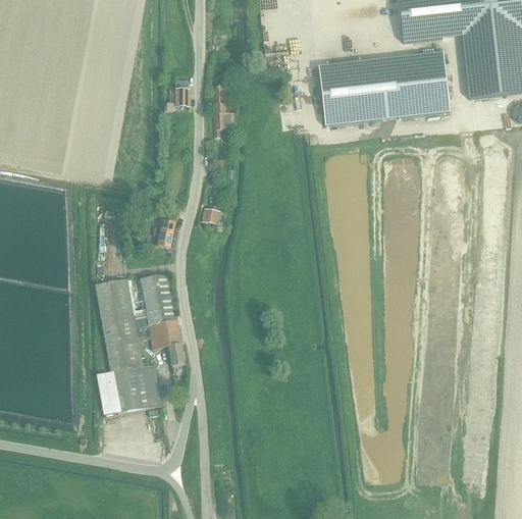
[(223,0),(223,6),(225,6),(224,11),(229,11),(229,6),(231,6),(231,0),(223,0)]
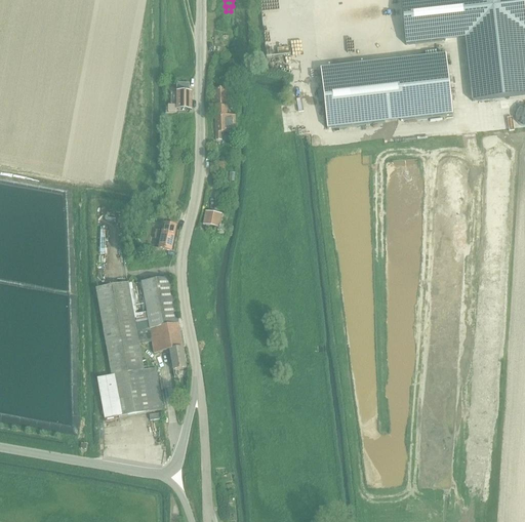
[(400,0),(405,43),(465,36),(472,99),(524,93),(524,23),(522,0),(400,0)]
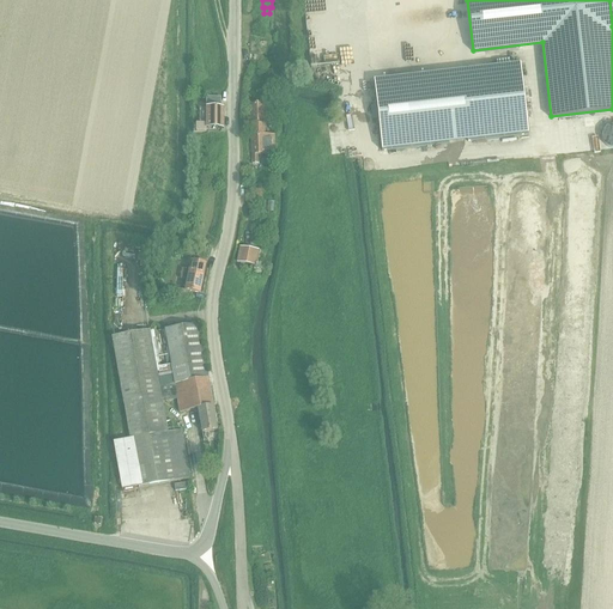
[(374,79),(382,147),(528,131),(520,61),(376,79),(374,79)]
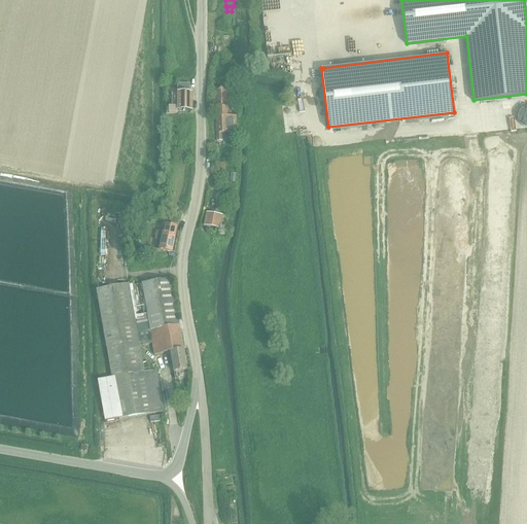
[(189,81),(177,81),(177,108),(192,108),(192,90),(189,90),(189,81)]
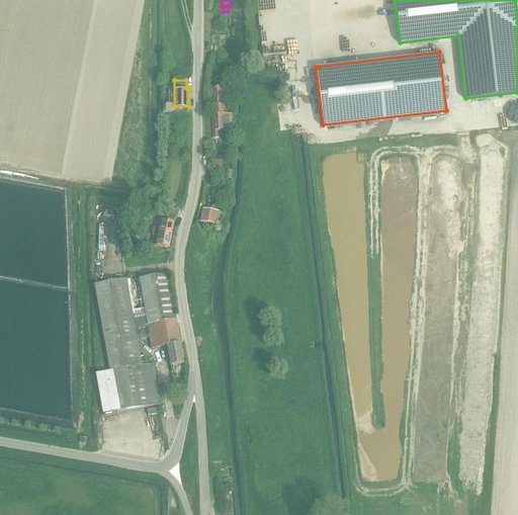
[(211,100),(212,111),(224,111),(224,99),(224,85),(211,85),(211,100)]
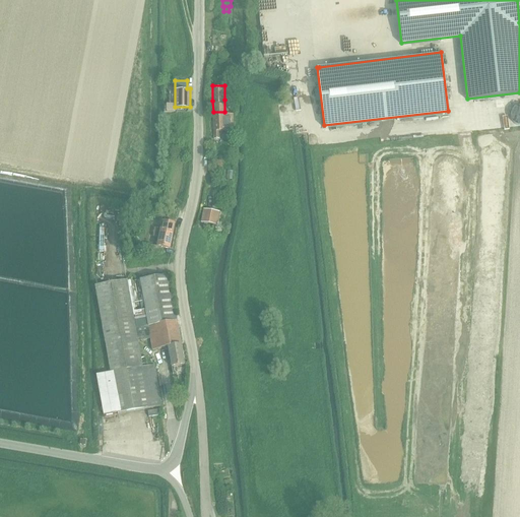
[(233,112),(224,112),(213,112),(214,137),(218,137),(218,129),(233,129),(233,112)]
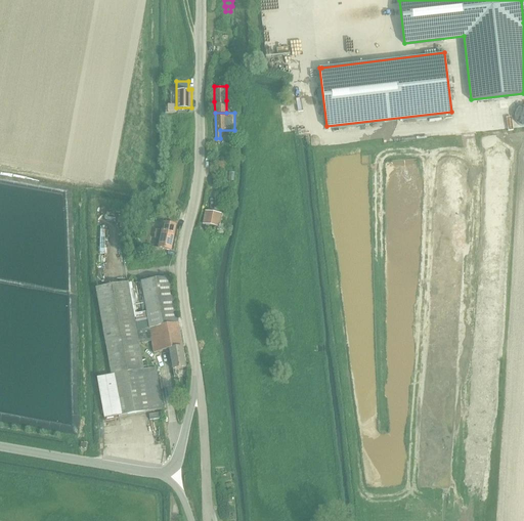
[(206,209),(203,221),(217,224),(220,212),(206,209)]
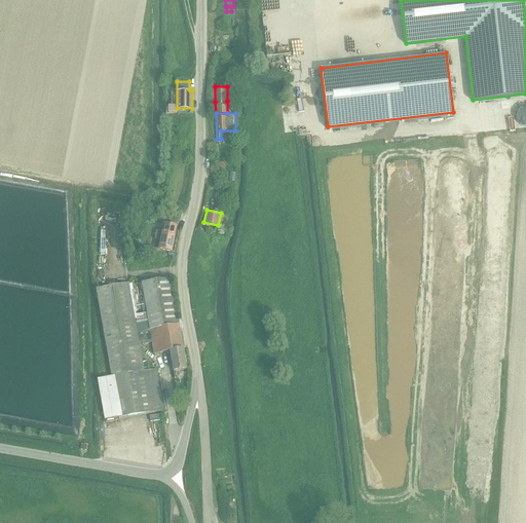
[(145,251),(151,252),(151,254),(157,255),(157,253),(163,255),(164,249),(172,250),(177,225),(163,222),(162,229),(156,228),(154,236),(160,238),(159,247),(146,245),(145,251)]
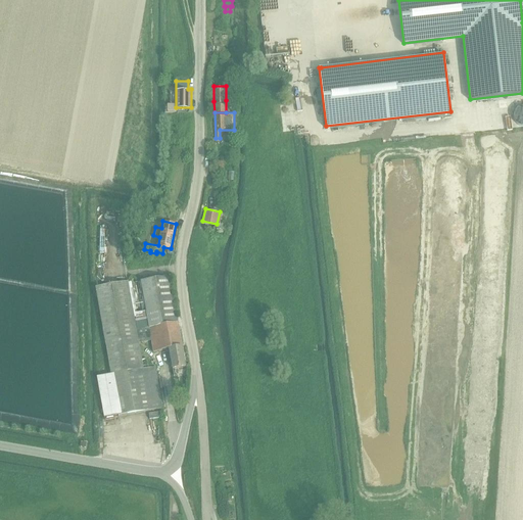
[(141,279),(146,309),(149,325),(178,320),(169,274),(141,279)]
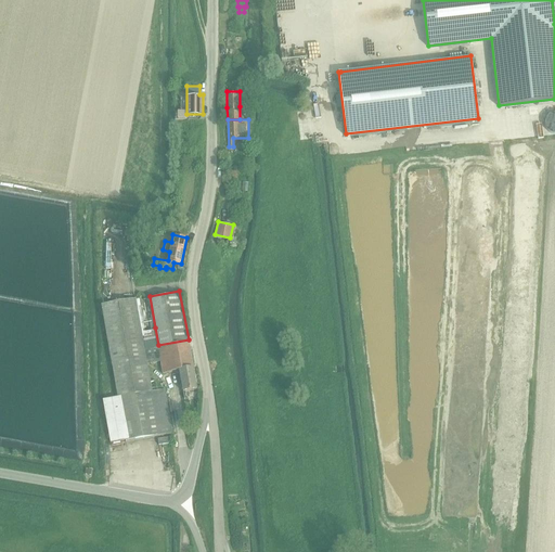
[(111,440),(125,438),(126,439),(172,431),(165,387),(152,389),(151,387),(156,386),(155,379),(150,380),(146,360),(160,358),(158,345),(155,328),(144,330),(143,326),(141,328),(137,306),(142,305),(141,296),(136,297),(101,303),(118,395),(103,398),(111,440)]
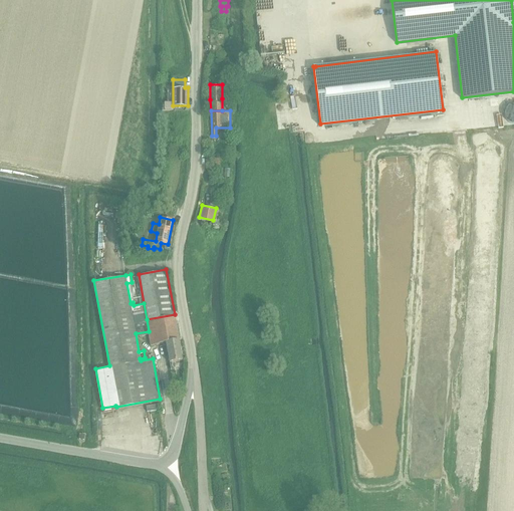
[(147,319),(149,331),(151,343),(166,340),(179,338),(175,314),(147,319)]
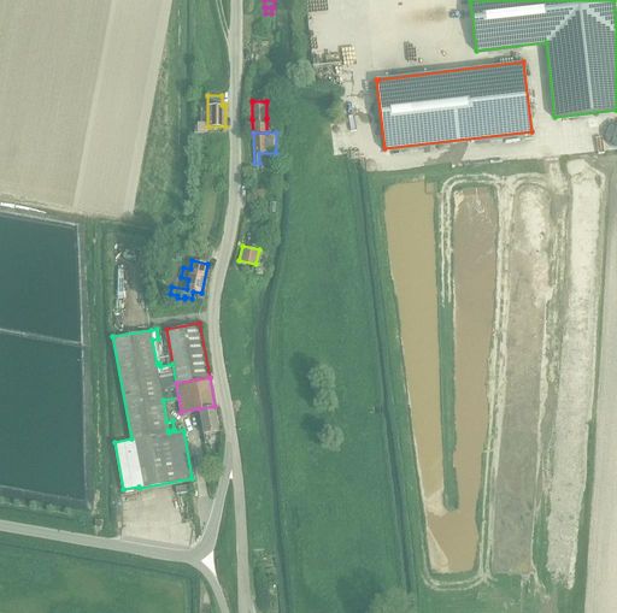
[(215,406),(199,408),(204,432),(218,430),(215,406)]
